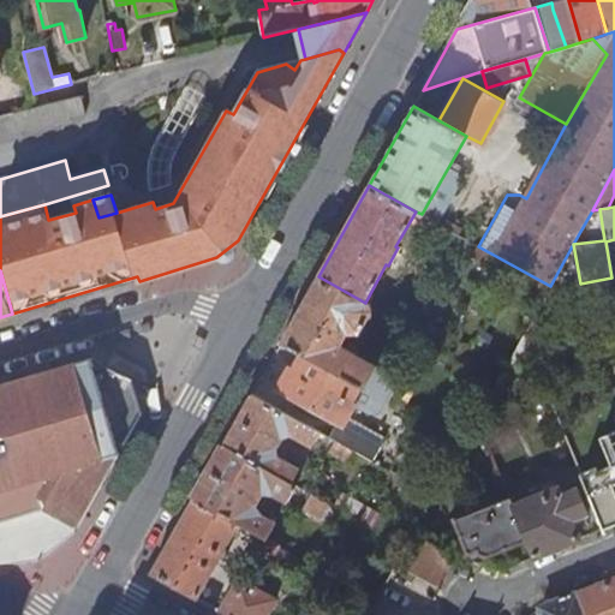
[(372,306),(365,303),(318,276),(281,341),(302,353),(359,384),(366,388),(380,364),(342,344),(347,333),(362,333),(374,310),(372,306)]
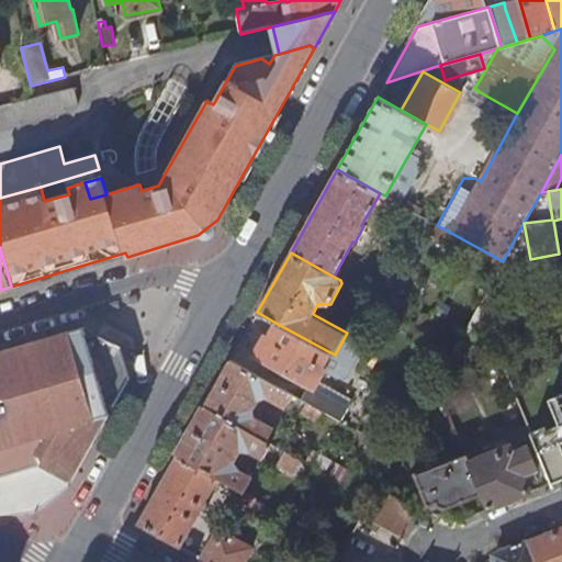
[(535,259),(519,261),(520,272),(537,270),(535,259)]
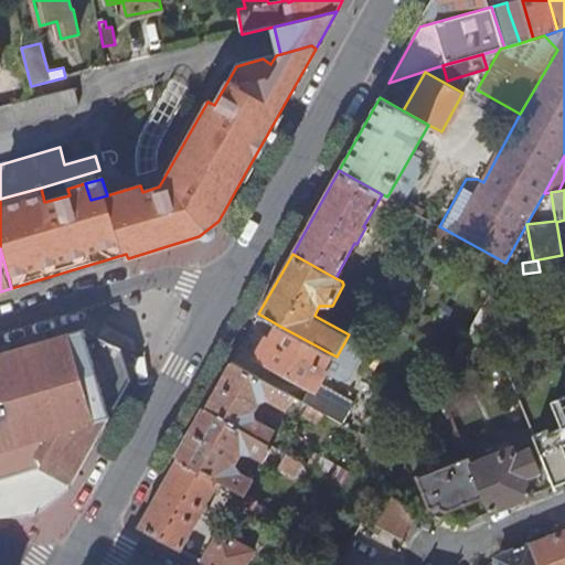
[(519,284),(500,273),(480,307),(491,333),(519,284)]
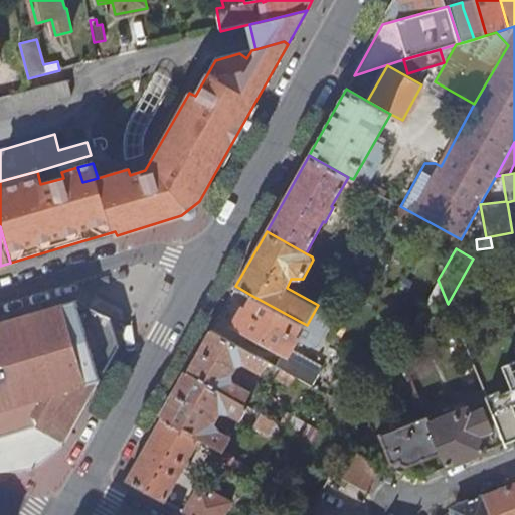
[(301,322),(252,296),(245,310),(241,309),(232,325),(251,335),(249,338),(267,347),(269,345),(283,353),(276,366),(280,368),(295,377),(312,386),(323,367),(291,350),(297,339),(293,336),(301,322)]
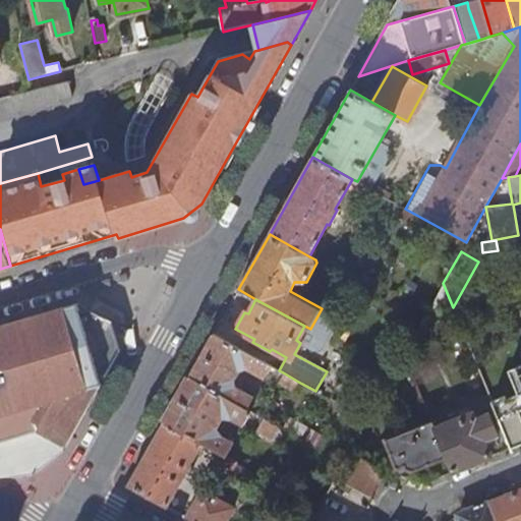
[(78,311),(76,304),(0,327),(0,440),(33,430),(63,448),(100,384),(98,378),(105,375),(119,349),(111,321),(85,309),(78,311)]
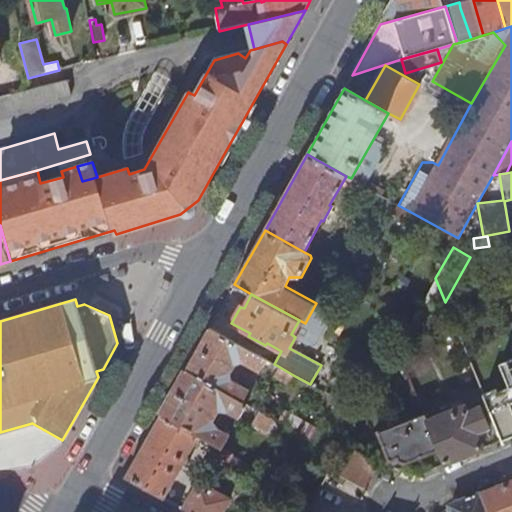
[(403,360),(432,307),(423,302),(417,313),(397,347),(388,363),(398,368),(403,360)]
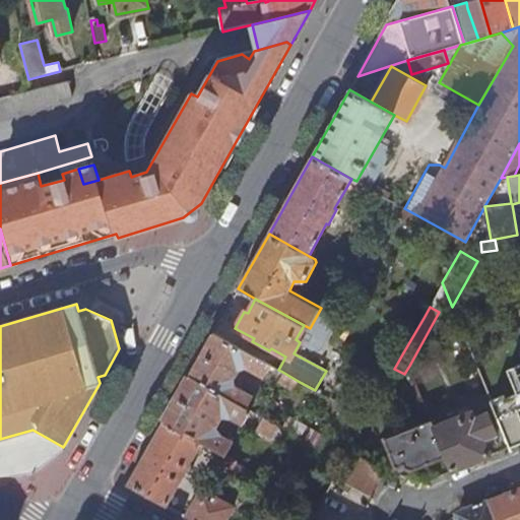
[(310,328),(304,325),(296,339),(300,342),(317,351),(325,337),(310,328)]
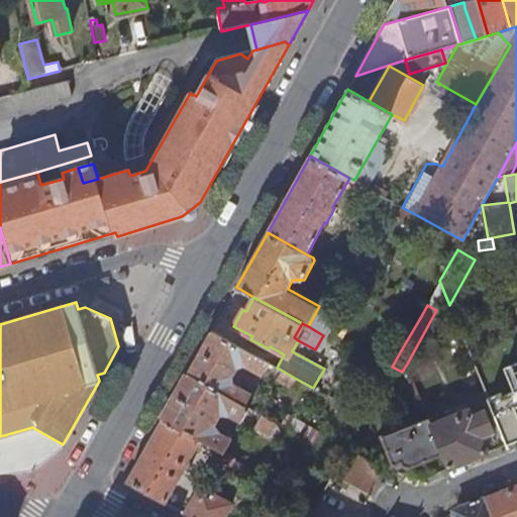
[(268,364),(211,332),(188,374),(244,406),(251,394),(233,385),(232,377),(237,367),(244,366),(262,375),(268,364)]
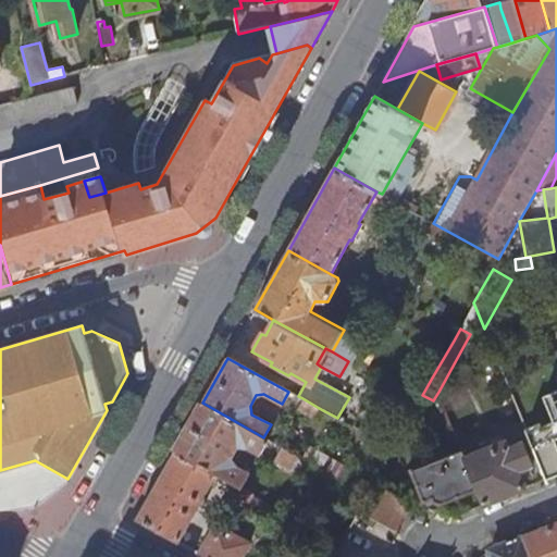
[(319,408),(302,398),(297,409),(313,418),(319,408)]
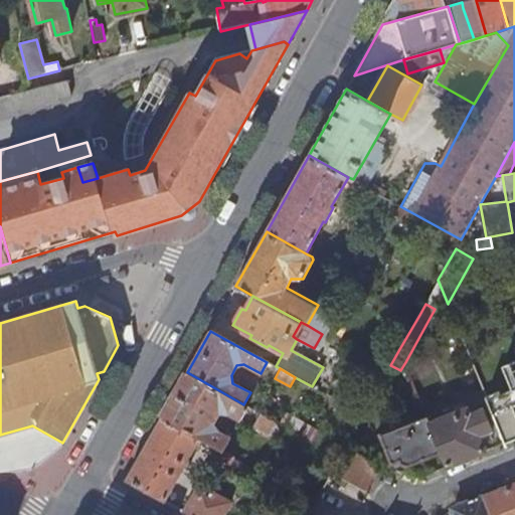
[(247,407),(243,404),(187,372),(162,416),(200,438),(222,451),(223,451),(230,439),(218,431),(213,422),(219,411),(228,411),(241,418),(247,407)]
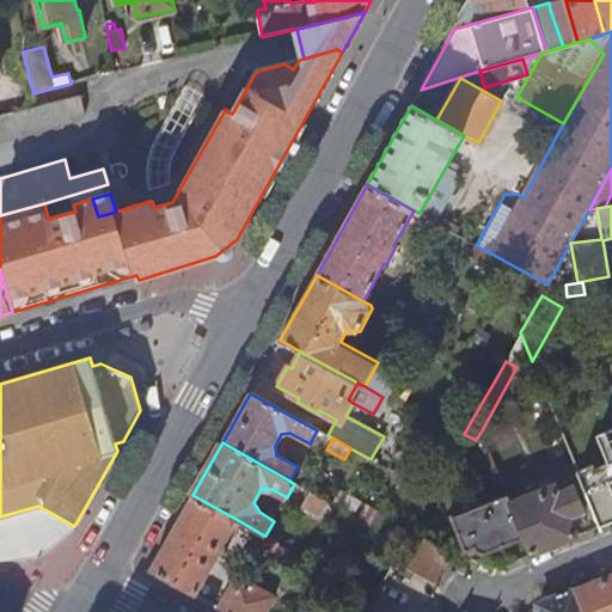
[(611,463),(580,477),(593,508),(611,500),(611,463)]
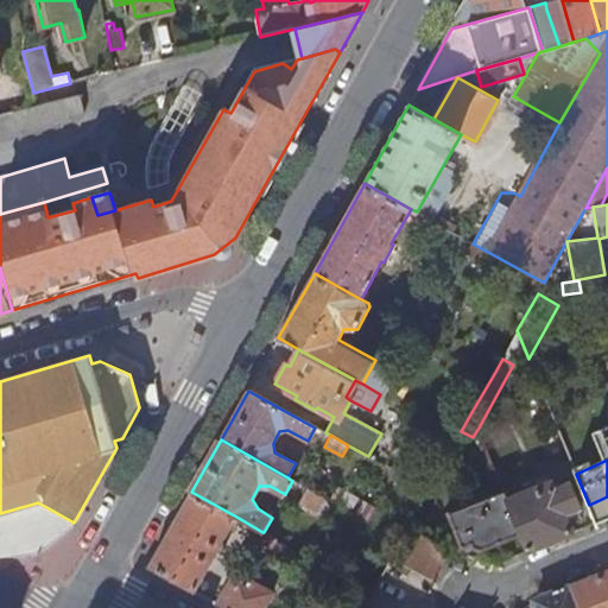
[(520,533),(526,550),(571,532),(564,512),(578,506),(570,483),(555,489),(551,482),(507,501),(520,533)]
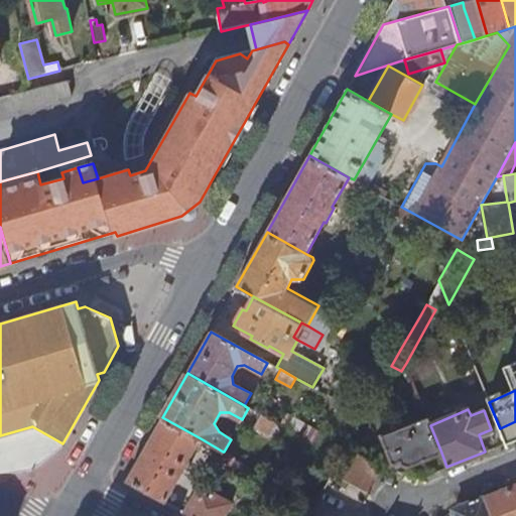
[(270,420),(257,413),(251,425),(263,432),(270,420)]
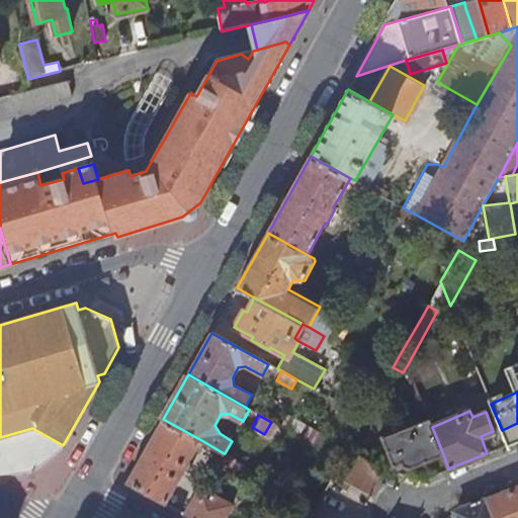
[(165,505),(201,440),(163,419),(126,484),(165,505)]
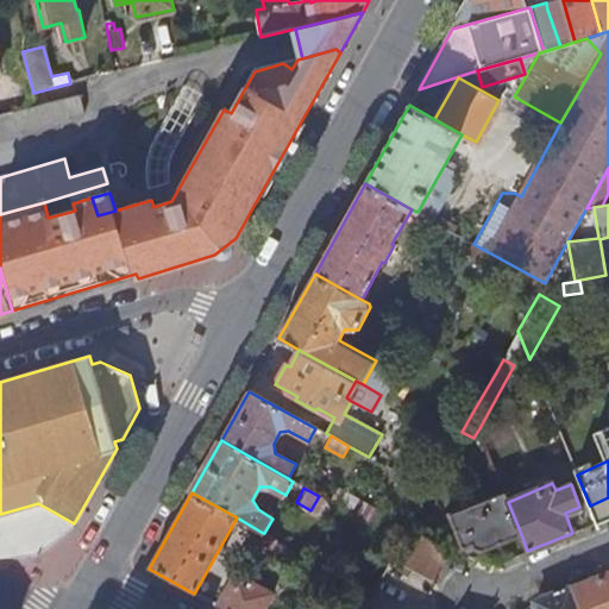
[(482,550),(521,534),(508,502),(504,493),(477,503),(464,508),(451,514),(464,547),(473,542),(475,547),(482,550)]
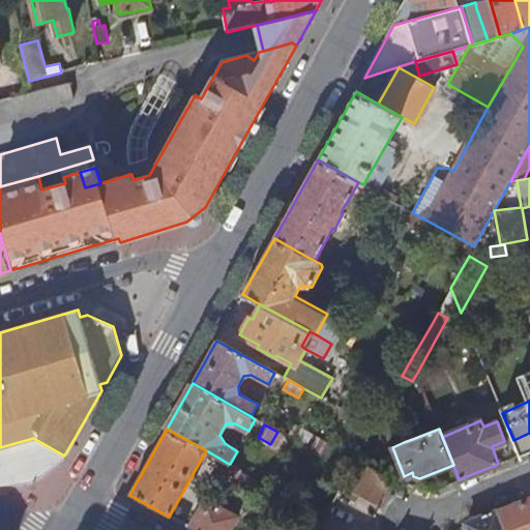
[(402,438),(404,442),(415,438),(413,434),(402,438)]
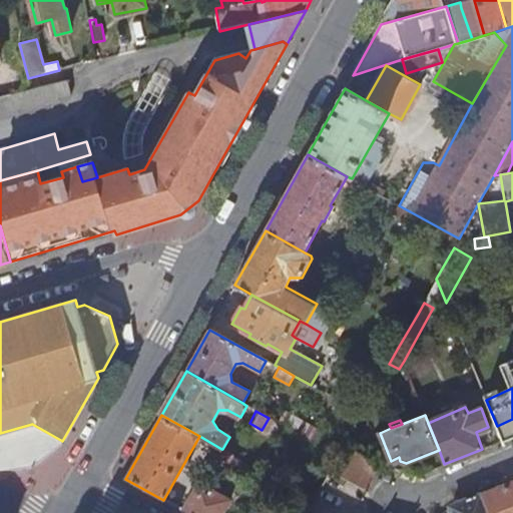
[(222,449),(221,449),(215,460),(227,467),(233,455),(222,449)]
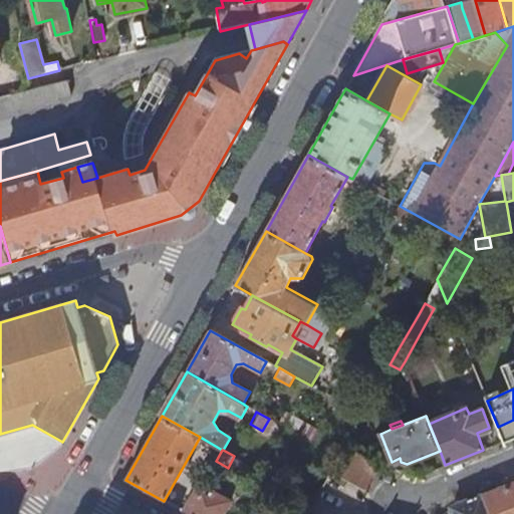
[(354,451),(340,476),(365,490),(379,464),(354,451)]
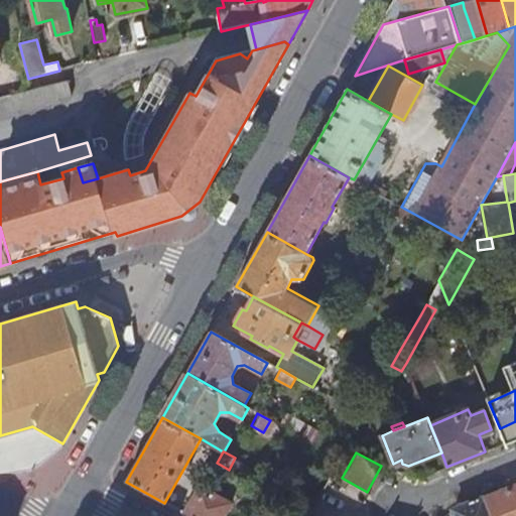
[(515,515),(515,482),(485,495),(493,515),(515,515)]
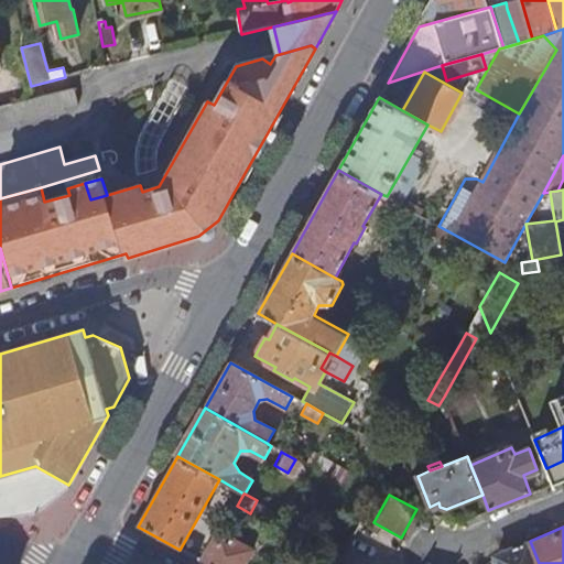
[(218,529),(201,561),(205,563),(245,563),(253,549),(218,529)]
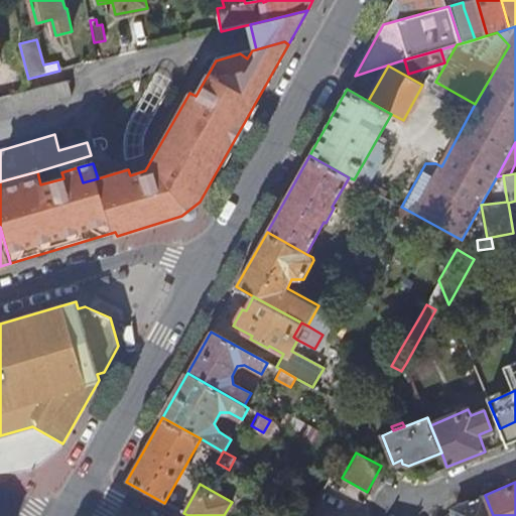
[(493,515),(485,495),(453,507),(456,515),(493,515)]
